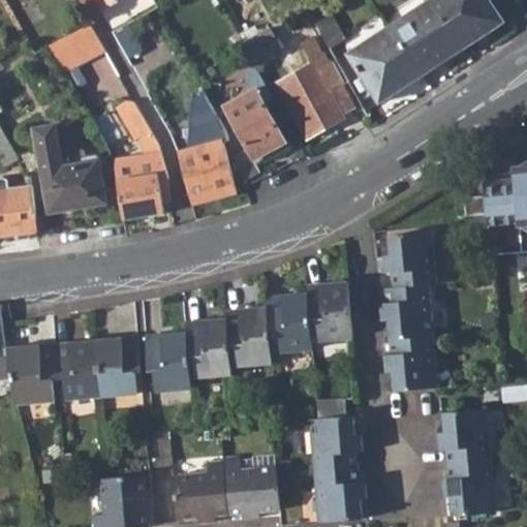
[(93,0),(99,10),(118,0),(93,0)]
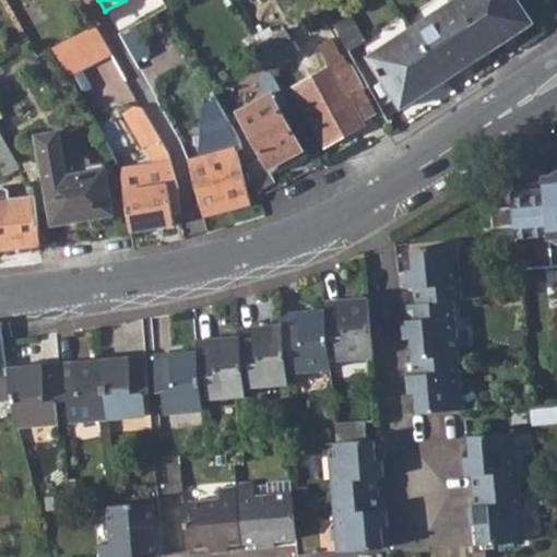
[(455,0),(453,1),(486,51),(530,23),(513,0),(455,0)]
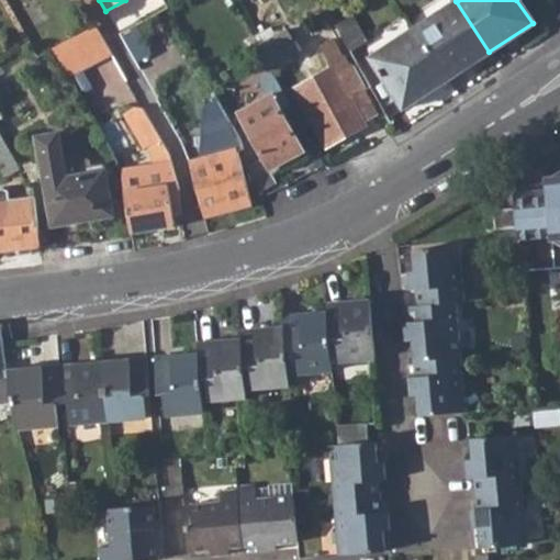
[(412,30),(445,80),(489,52),(456,1),(412,30)]
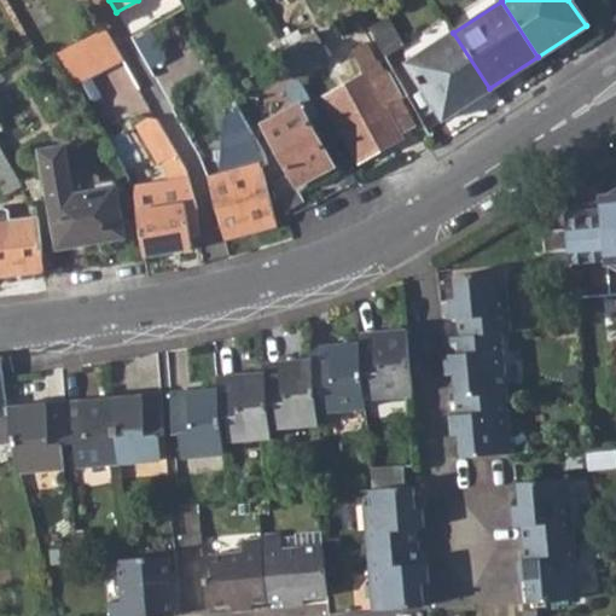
[(128,38),(145,69),(167,57),(149,27),(128,38)]
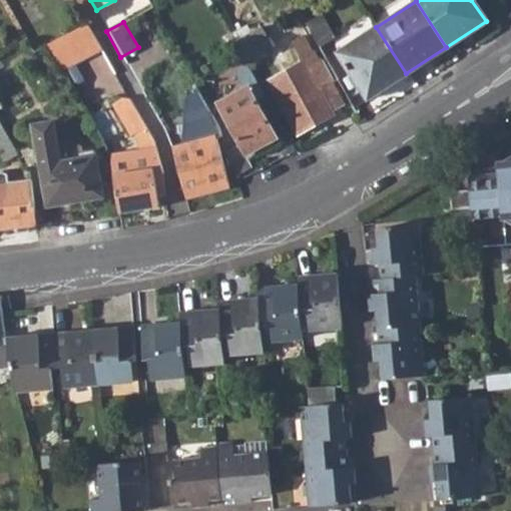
[(87,25),(63,37),(76,63),(101,49),(87,25)]
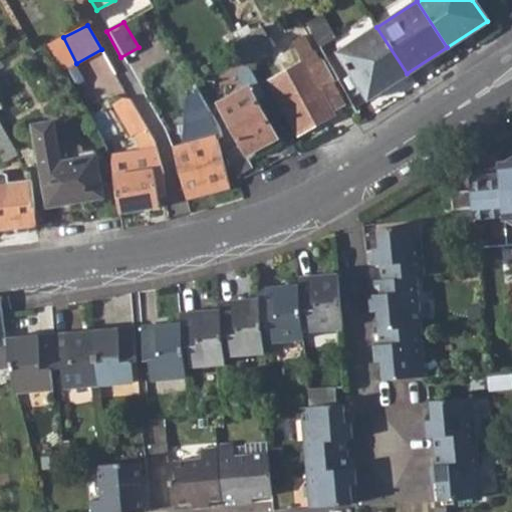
[(336,53),(366,99),(407,73),(376,27),(336,53)]
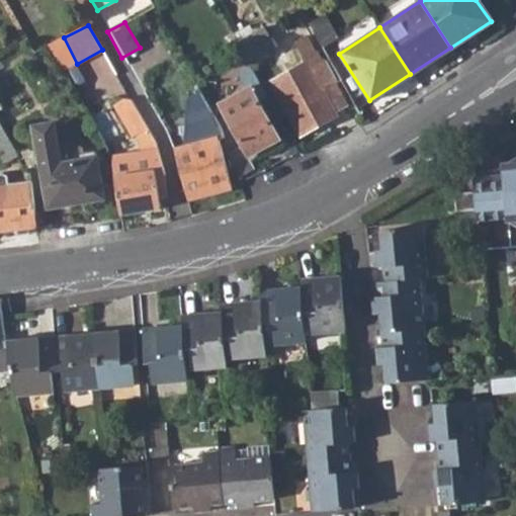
[(237,41),(250,66),(265,57),(252,32),(237,41)]
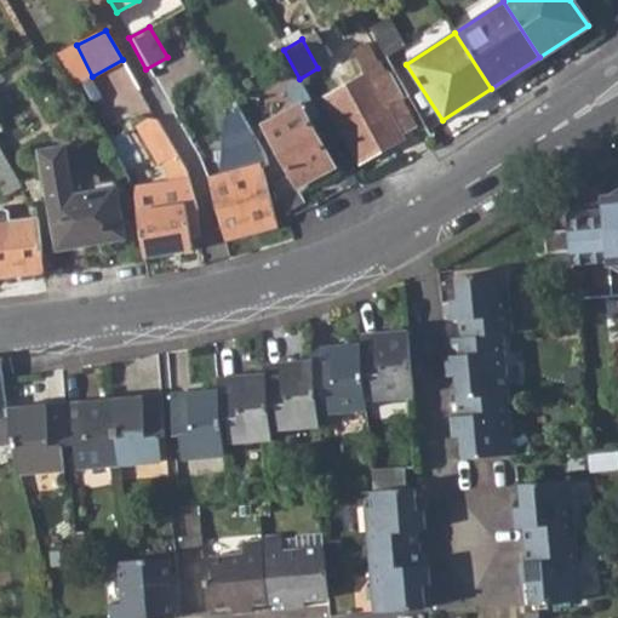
[(325,98),(359,160),(399,136),(381,104),(396,96),(365,44),(353,51),(366,75),(325,98)]
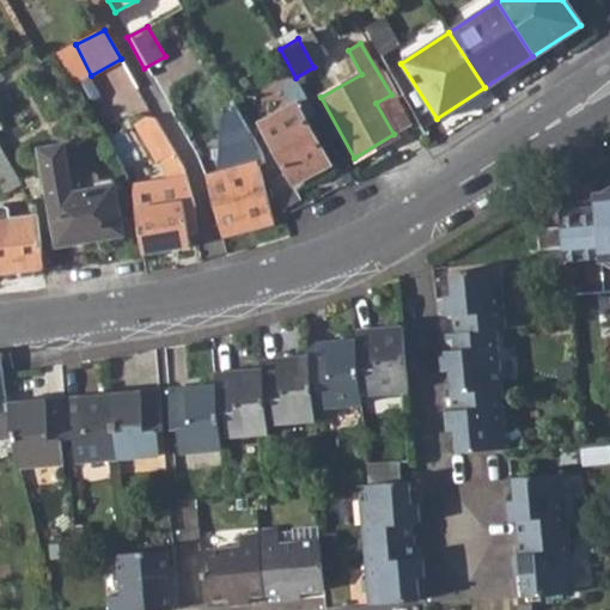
[(74,85),(91,75),(75,44),(56,54),(74,85)]
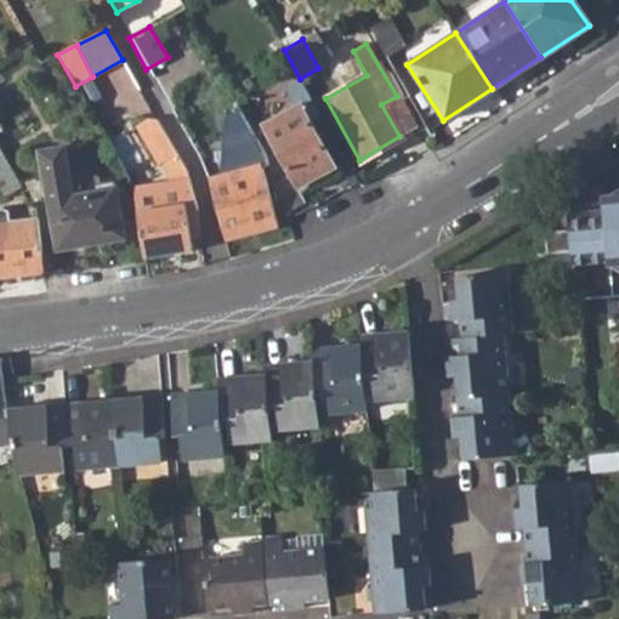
[(262,124),(296,186),(334,165),(300,103),(262,124)]
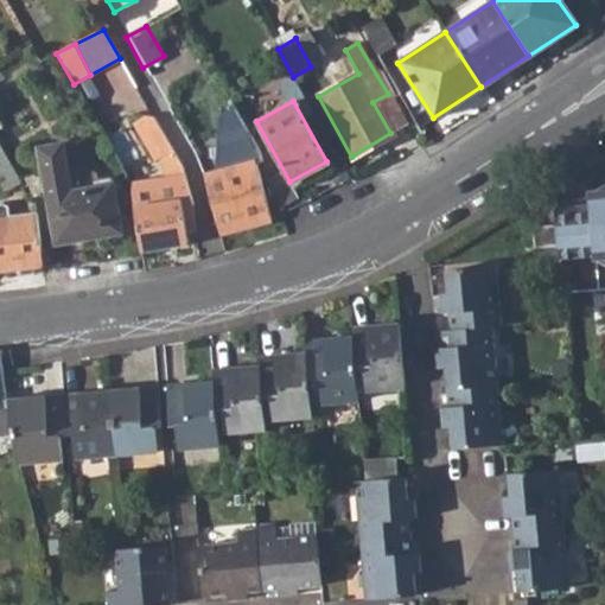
[(37,146),(56,243),(120,231),(112,185),(68,192),(59,146),(37,146)]
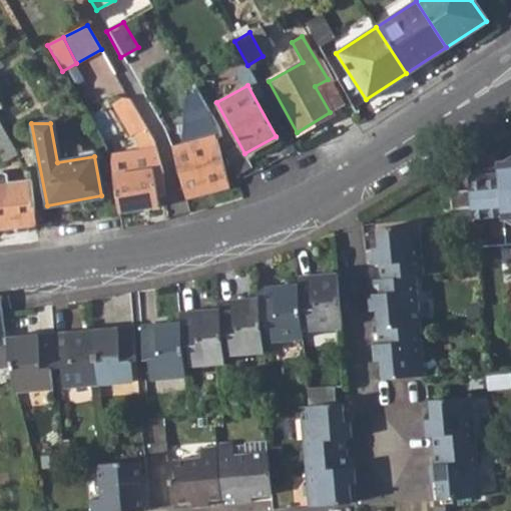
[(0,157),(2,161),(16,153),(0,125),(0,157)]
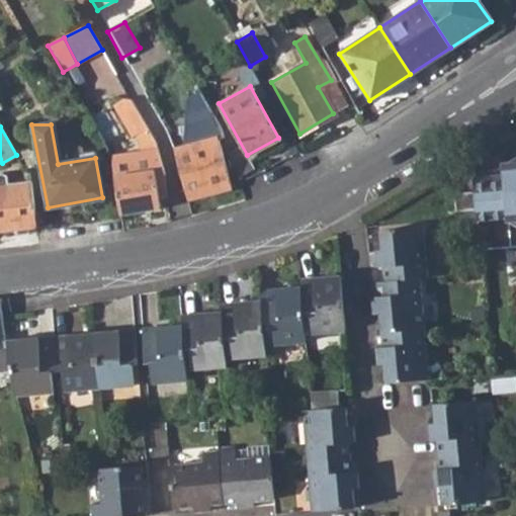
[(138,131),(142,140),(151,137),(146,126),(138,131)]
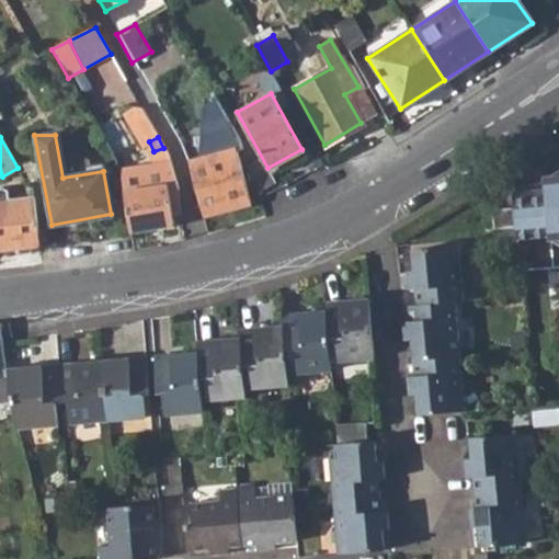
[(149,152),(152,163),(155,173),(172,168),(169,159),(163,148),(153,151),(149,152)]
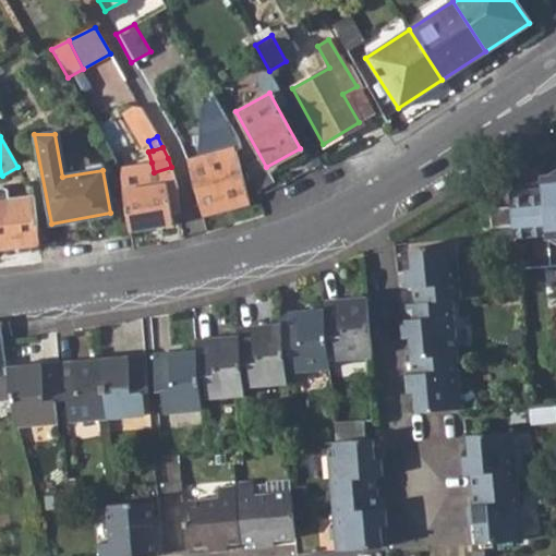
[(184,155),(201,214),(248,201),(233,147),(184,155)]
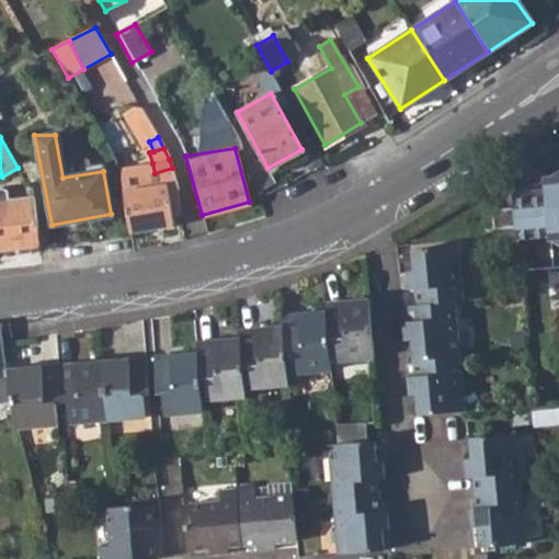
[(118,169),(124,190),(167,183),(168,191),(178,190),(172,168),(155,173),(152,163),(118,169)]
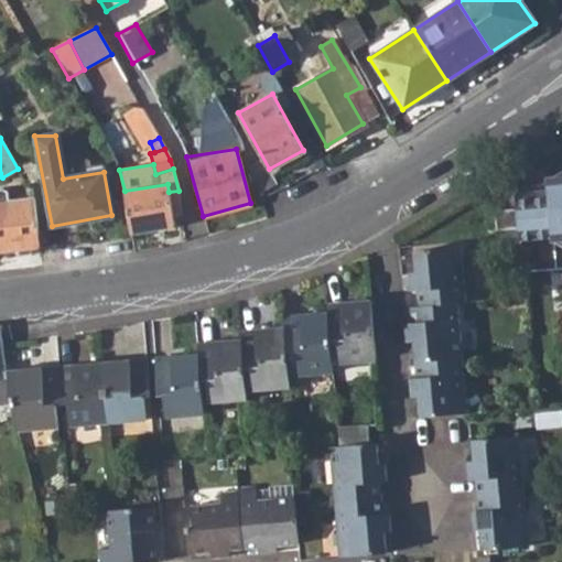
[(541,192),(508,195),(509,208),(511,226),(516,273),(561,269),(561,176),(540,179),(541,192)]
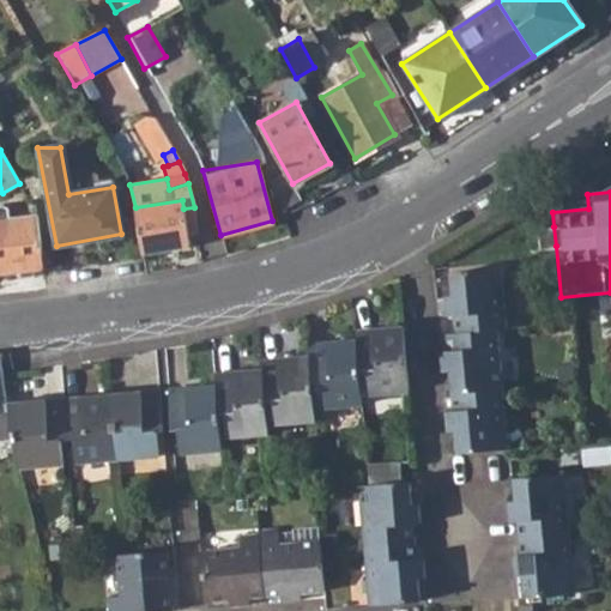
[(189,246),(183,209),(182,200),(135,207),(143,253),(189,246)]
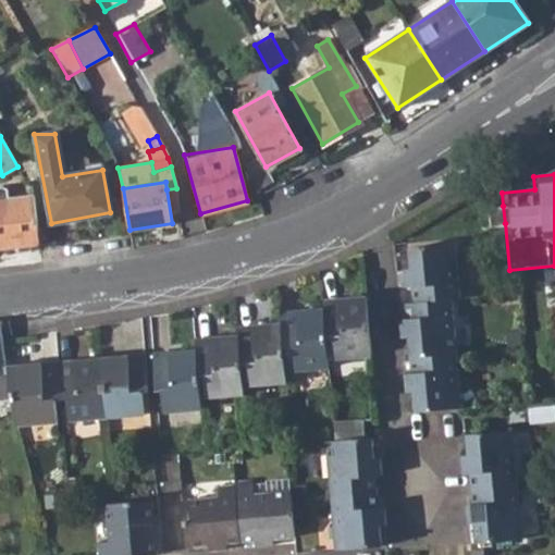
[(0,248),(38,244),(33,197),(0,200),(0,248)]
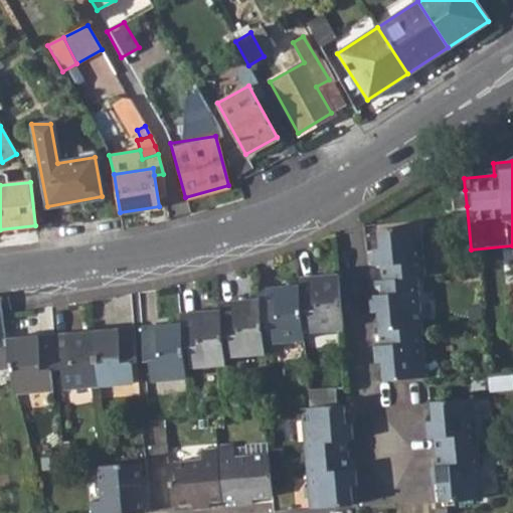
[(443,193),(445,208),(467,206),(465,190),(443,193)]
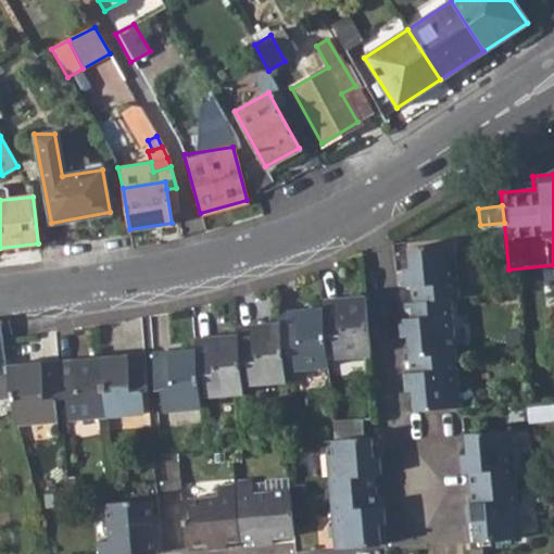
[(410,286),(411,303),(450,299),(458,297),(453,241),(406,247),(408,267),(410,286)]
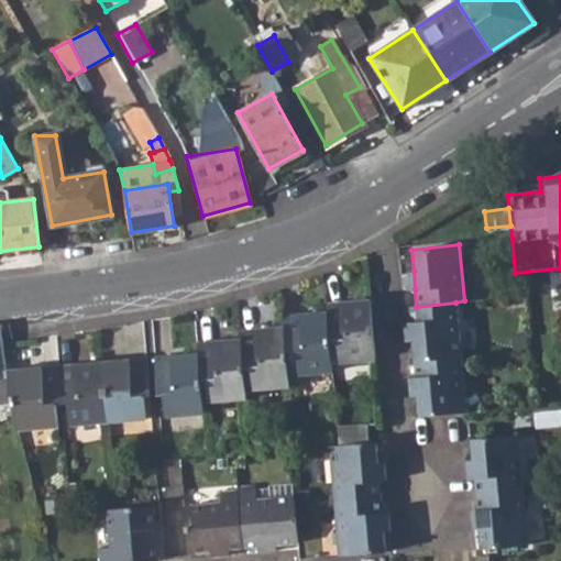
[(409,307),(413,321),(414,340),(417,363),(462,358),(455,303),(416,307),(409,307)]
